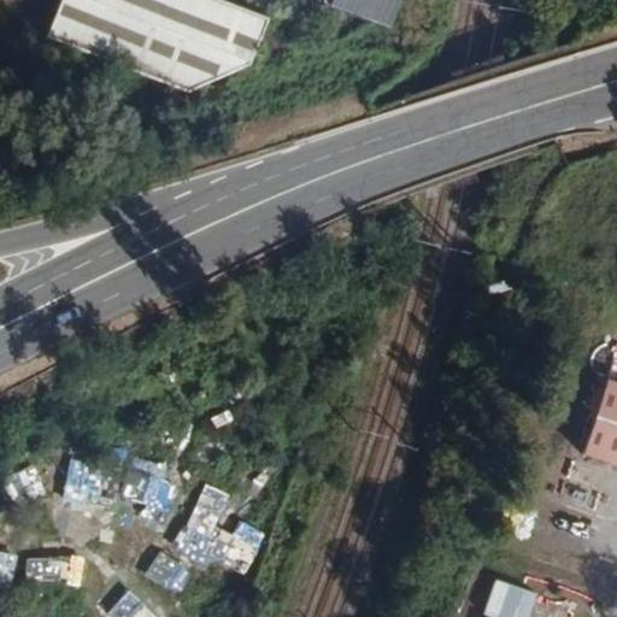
[(62,0),(47,37),(189,93),(250,68),(268,18),(218,0),(62,0)]
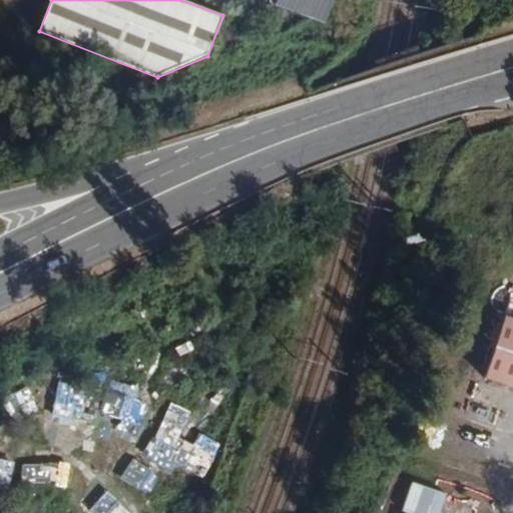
[(323,23),(332,1),(332,0),(277,0),(276,5),(301,15),(323,23)]
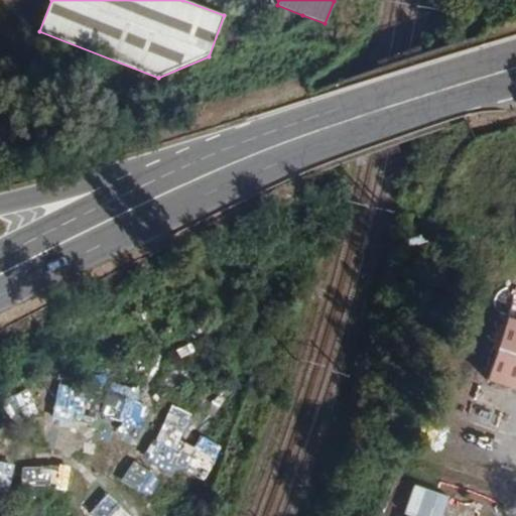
[(515,389),(515,321),(507,318),(488,380),(515,389)]
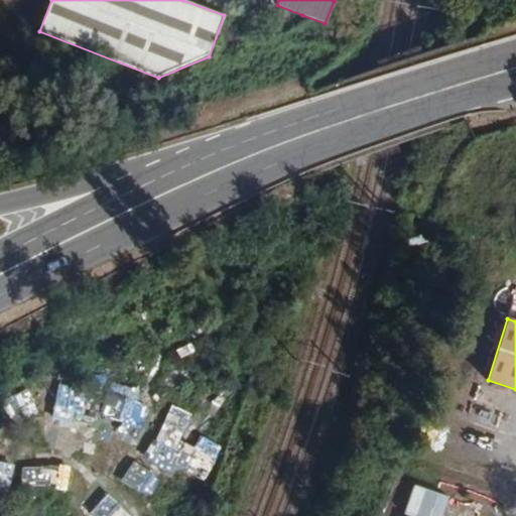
[(120,419),(129,397),(113,390),(104,412),(120,419)]
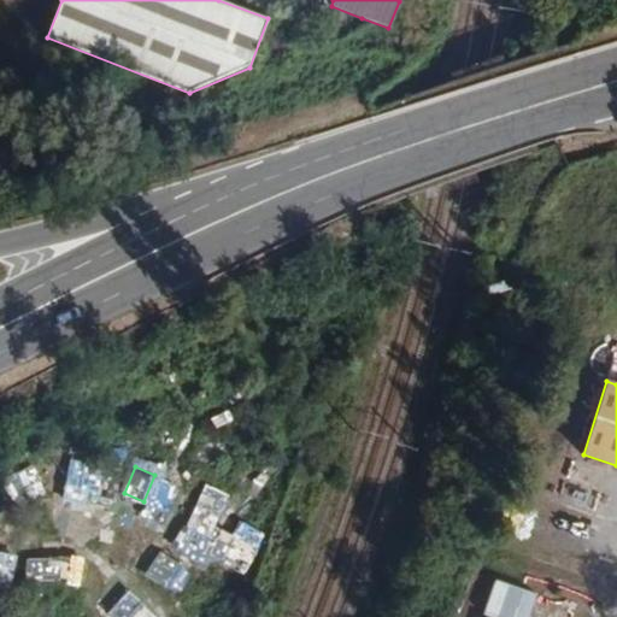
[(170,487),(153,521),(176,533),(193,499),(170,487)]
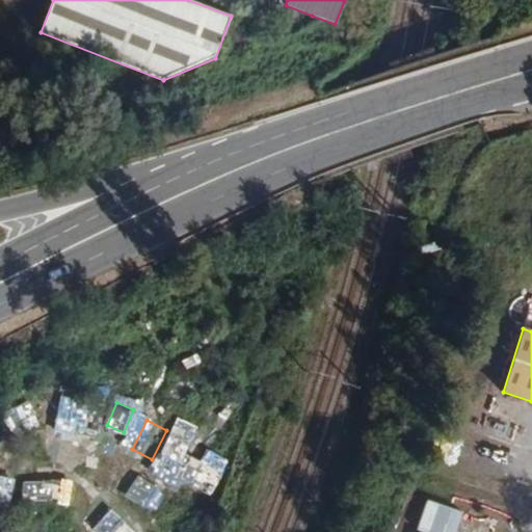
[(187,468),(189,439),(169,437),(167,466),(187,468)]
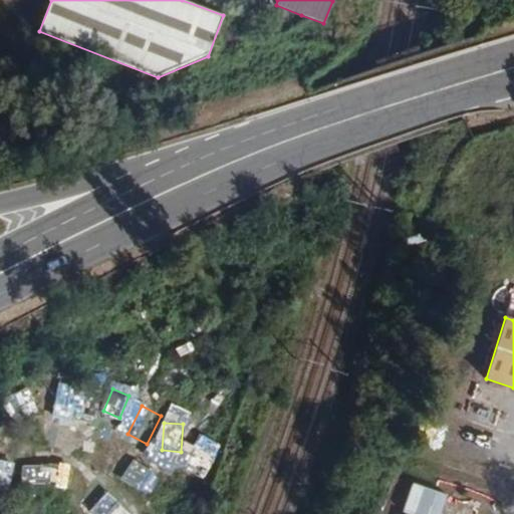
[(159,449),(129,484),(148,500),(178,466),(159,449)]
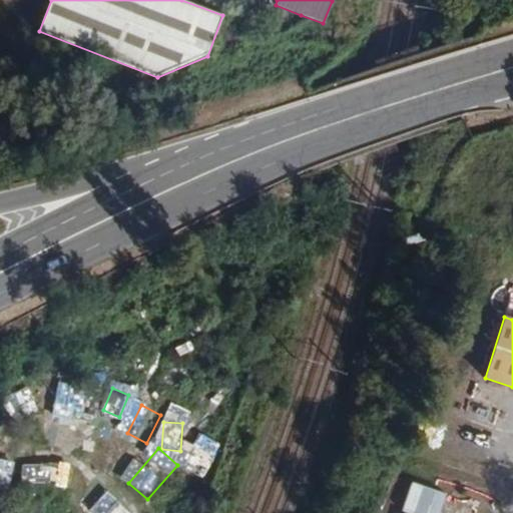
[(91,512),(92,512),(139,512),(104,492),(91,512)]
